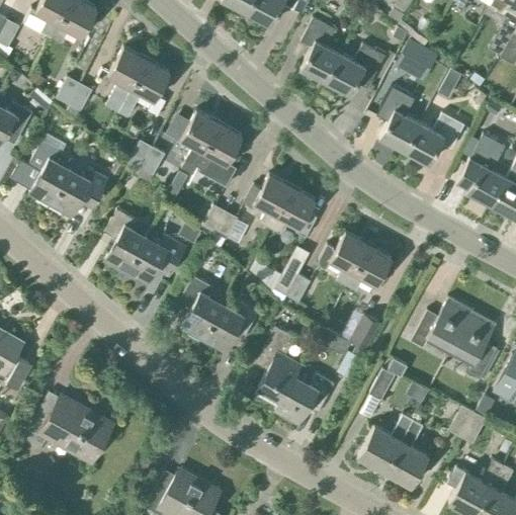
[(41,32),(52,37),(72,0),(41,0),(36,10),(31,7),(23,22),(41,32)]
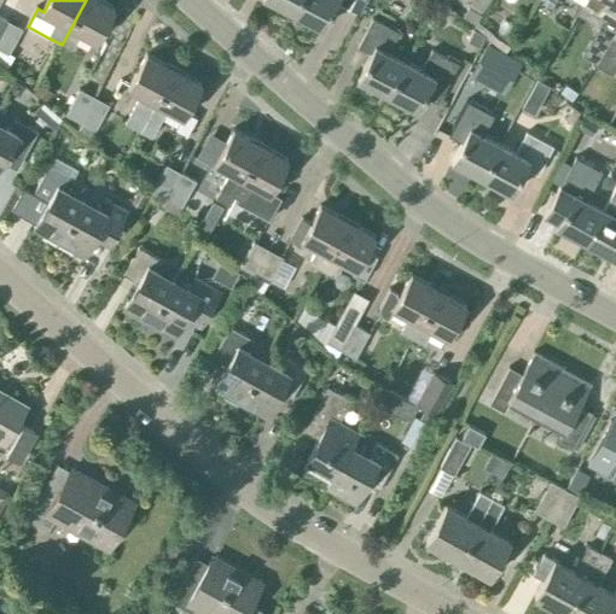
[(98,0),(86,0),(62,45),(74,52),(82,35),(98,44),(116,10),(98,0)]
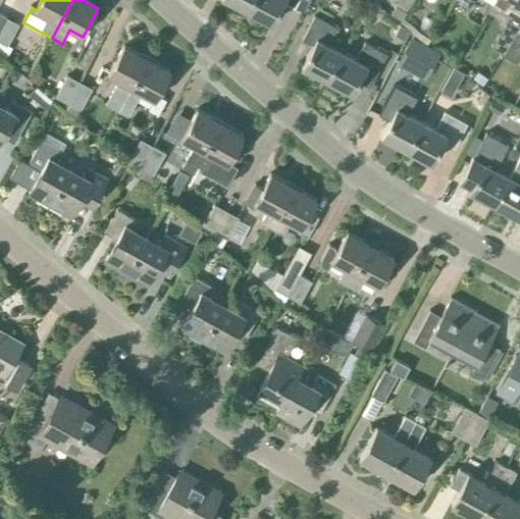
[(223,0),(248,12),(254,0),(223,0)]
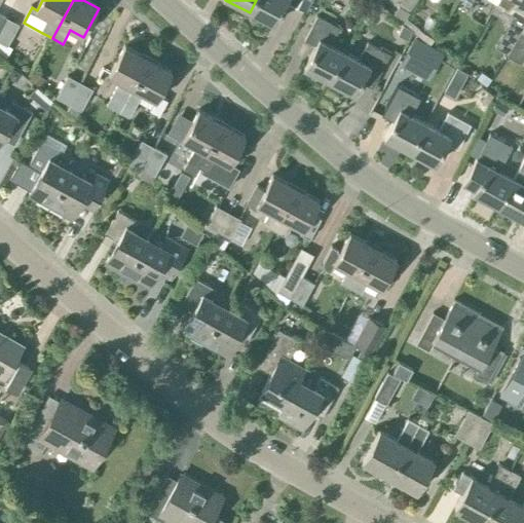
[(256,0),(250,12),(275,26),(287,4),(298,10),(303,0),(256,0)]
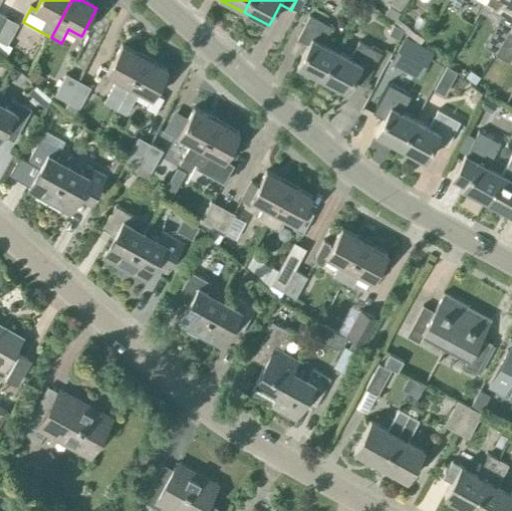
[(511,32),(511,0),(504,0),(497,12),(504,16),(499,25),(510,32),(511,32)]
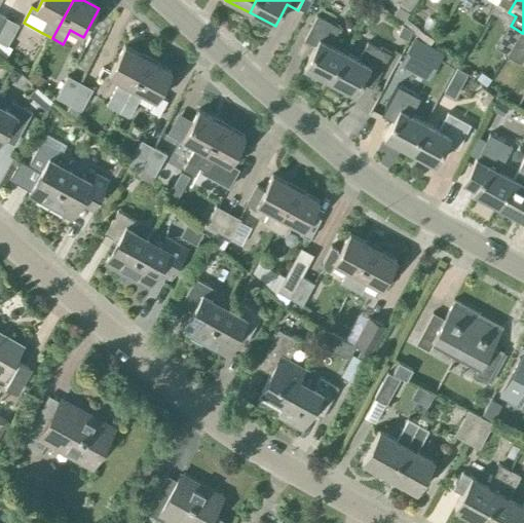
[(305,70),(331,83),(346,53),(332,46),(341,30),(319,17),(305,42),(317,48),(305,70)]
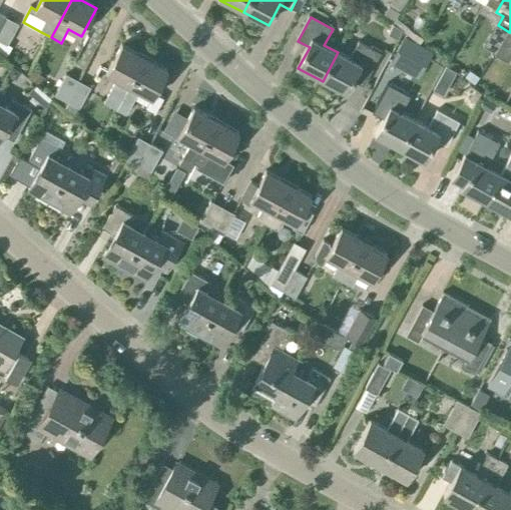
[(19,26),(7,19),(0,32),(0,43),(7,48),(19,26)]
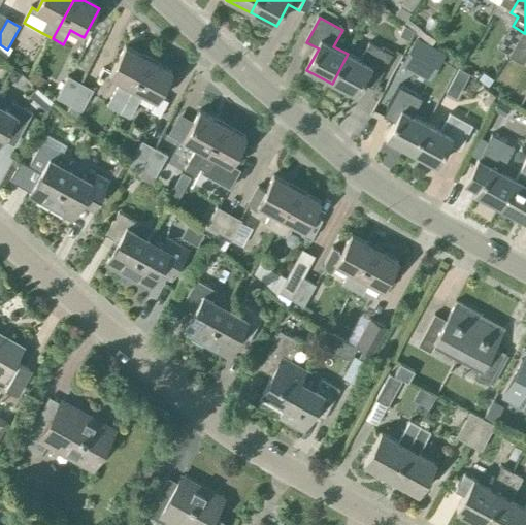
[(525,33),(524,33),(510,57),(524,66),(525,64),(525,33)]
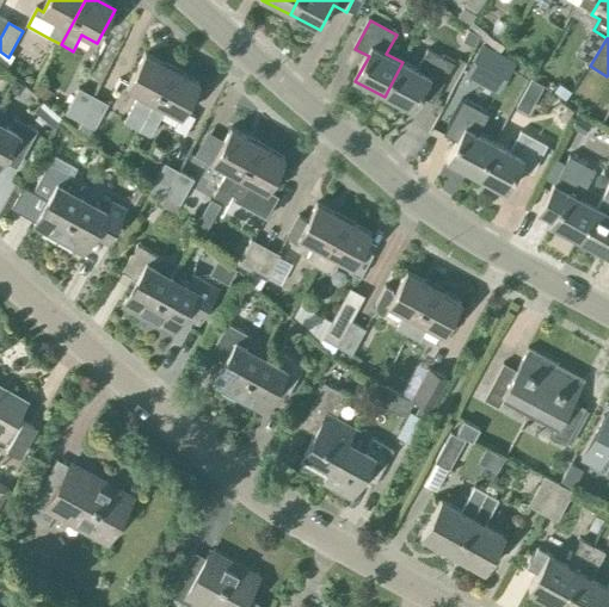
[(483,50),(471,72),(486,80),(498,59),(483,50)]
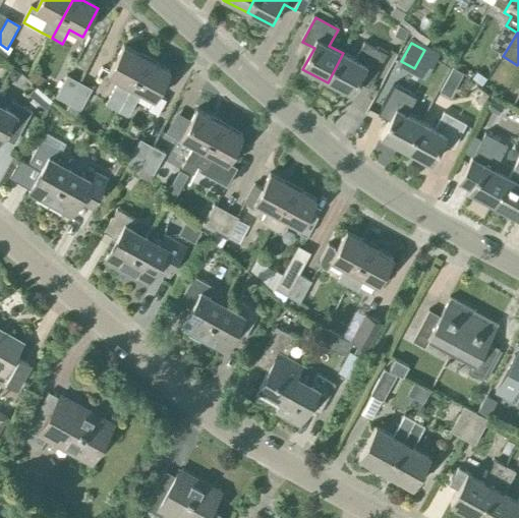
[(356,60),(343,53),(328,82),(352,96),(359,83),(370,90),(389,56),(365,44),(356,60)]
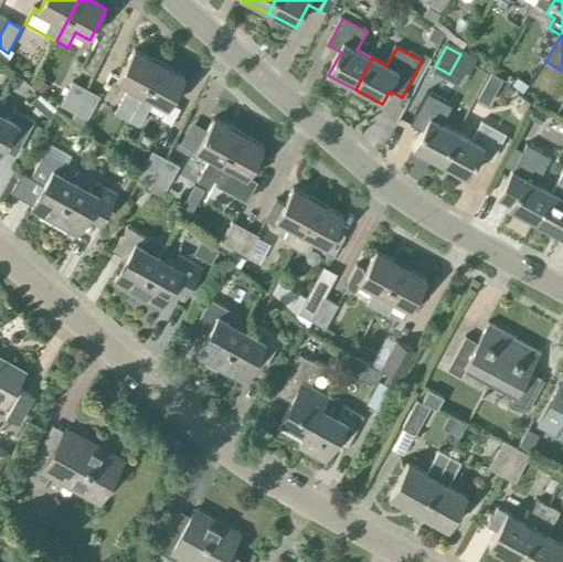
[(129,123),(160,65),(136,51),(118,83),(129,88),(115,115),(129,123)]
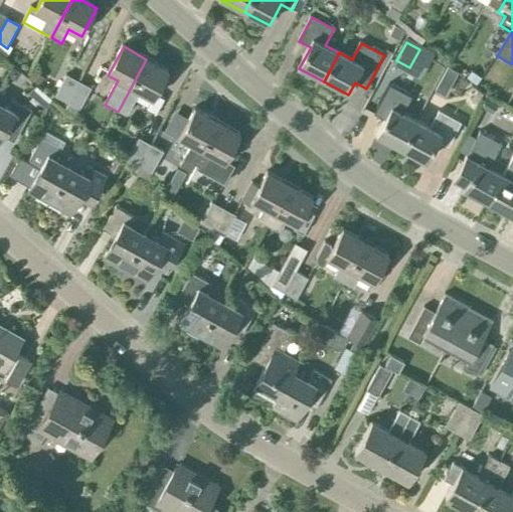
[(146,59),(118,112),(128,117),(141,93),(154,100),(169,71),(146,59)]
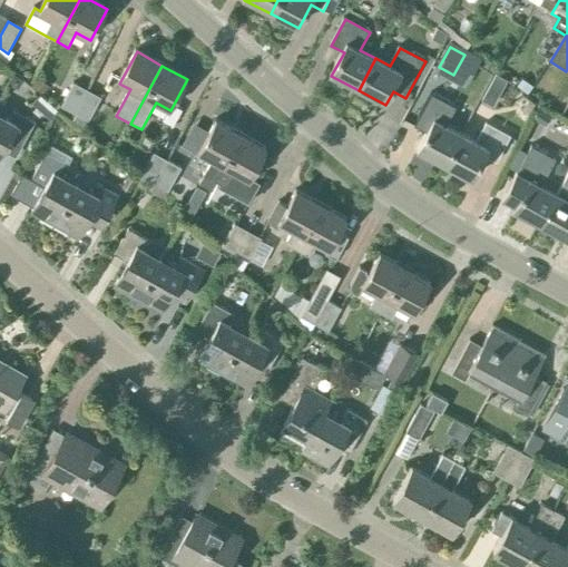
[(61,108),(76,116),(88,91),(75,85),(61,108)]
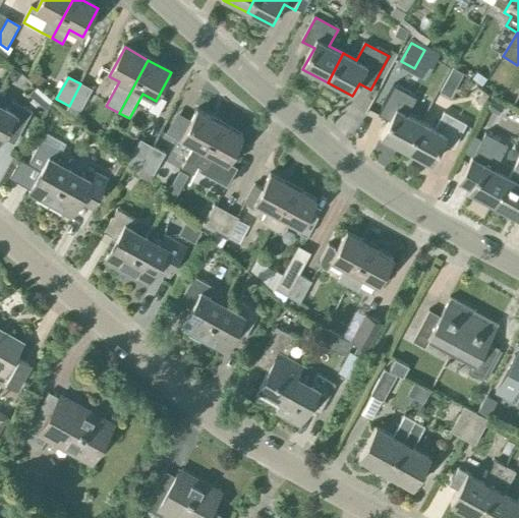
[(94,90),(80,83),(69,106),(81,112),(94,90)]
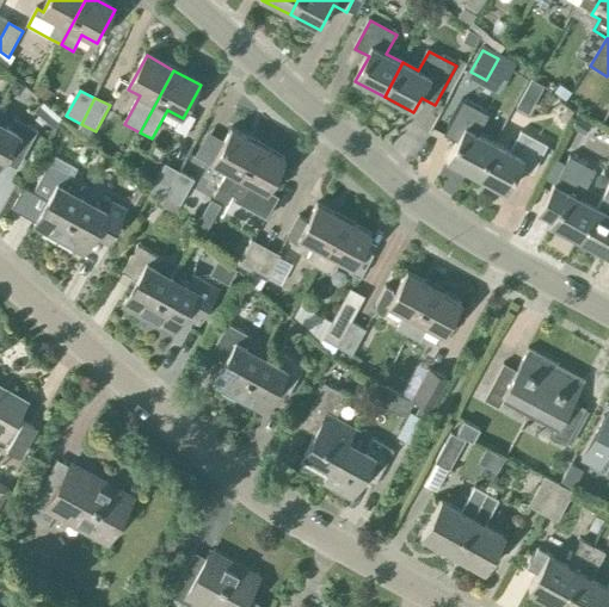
[(448,162),(478,178),(496,143),(480,135),(490,116),(463,101),(449,130),(462,136),(448,162)]
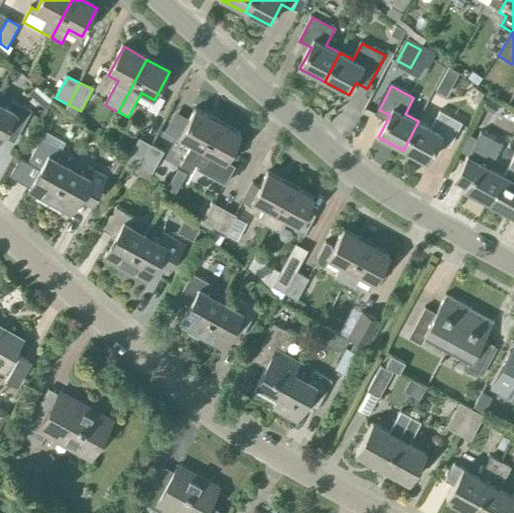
[(9,110),(0,105),(0,142),(8,129),(20,136),(33,112),(13,101),(9,110)]
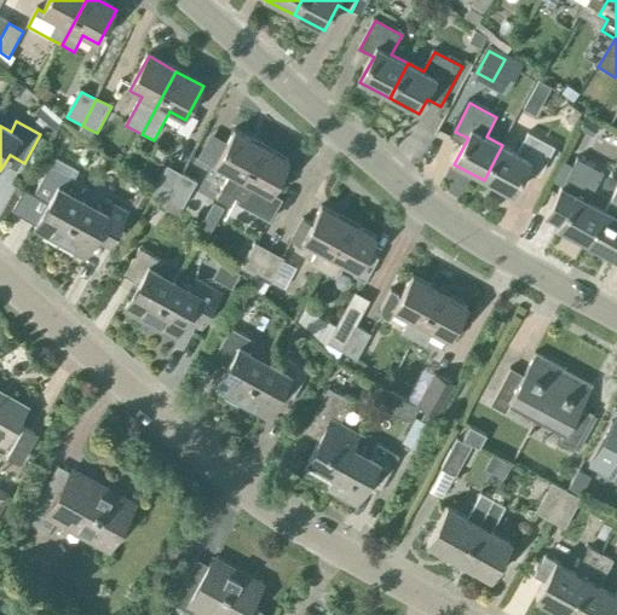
[(235,199),(244,181),(263,146),(236,132),(217,166),(231,174),(217,201),(230,208),(235,201),(235,199)]
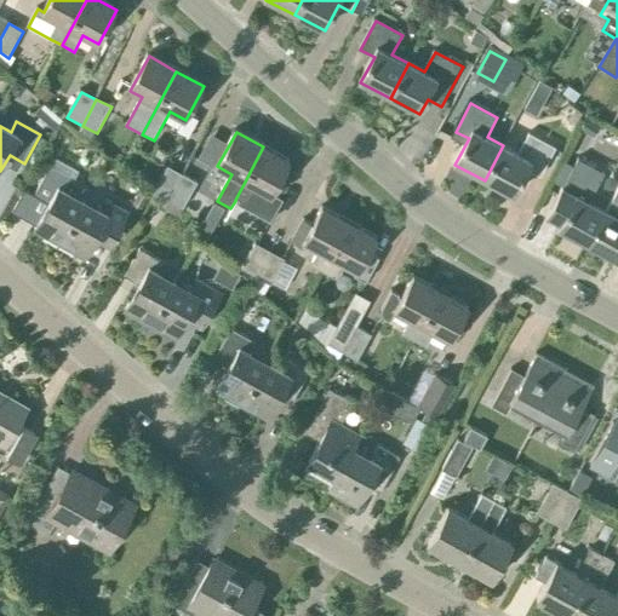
[(520,155),(503,145),(485,180),(514,196),(527,171),(542,178),(556,149),(530,136),(520,155)]
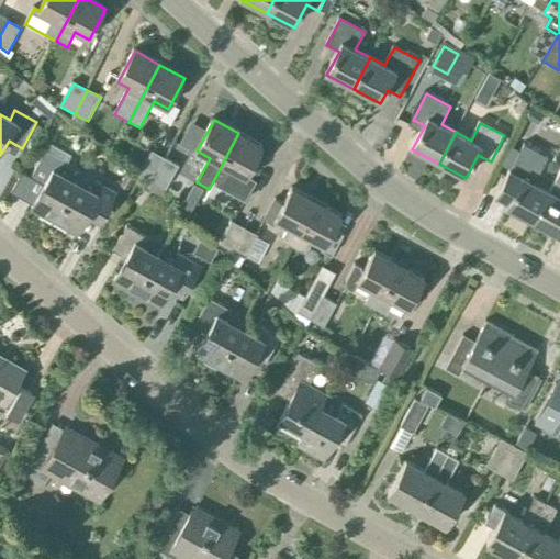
[(264,147),(238,133),(222,165),(213,181),(224,187),(233,170),(247,178),(264,147)]
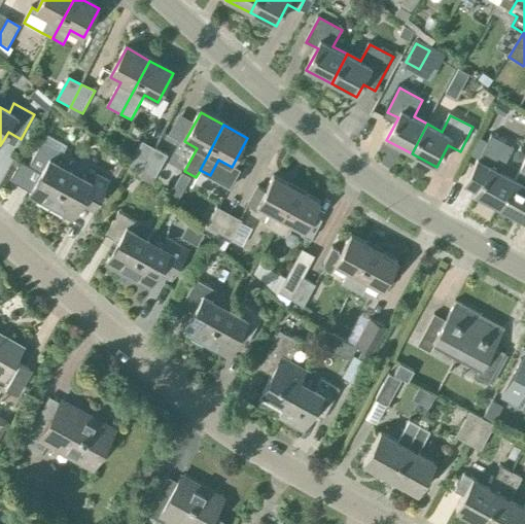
[(30,197),(51,209),(72,172),(58,164),(67,147),(47,136),(29,169),(42,175),(30,197)]
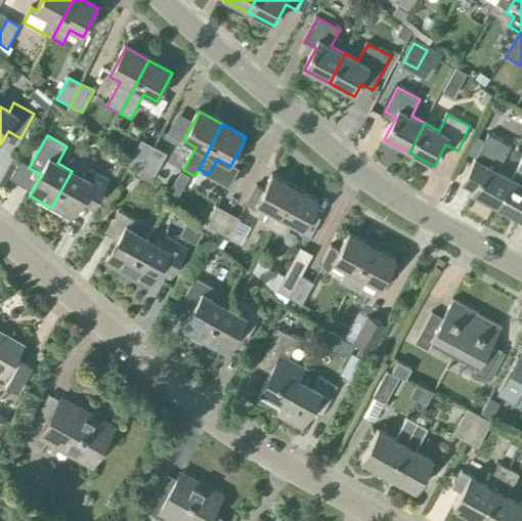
[(472,194),(497,208),(513,179),(499,171),(512,147),(489,135),(477,159),(476,159),(463,184),(474,190),(472,194)]
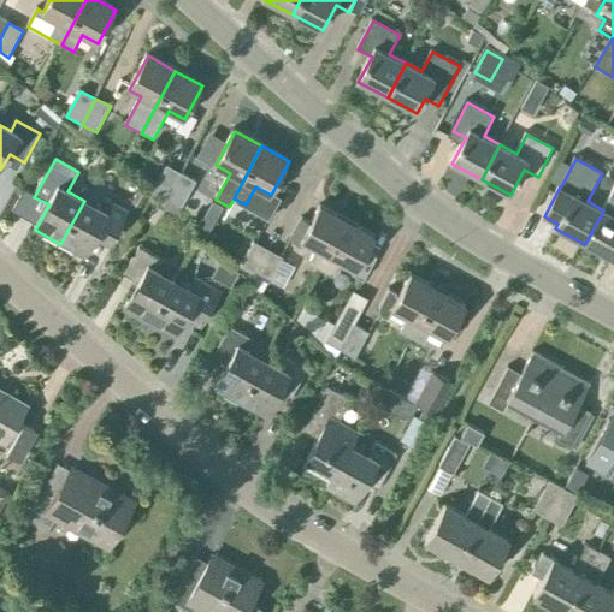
[(153,194),(167,201),(182,174),(167,167),(153,194)]
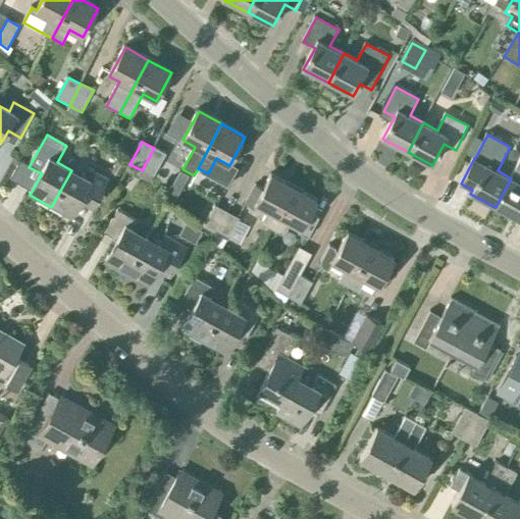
[(166,155),(154,148),(142,170),(144,171),(140,178),(151,185),(166,155)]
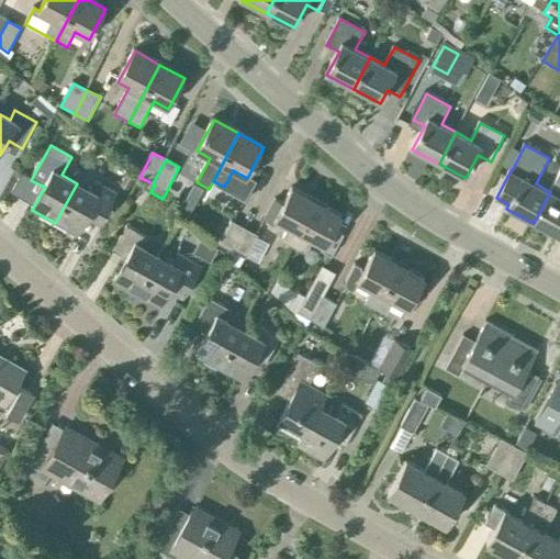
[(91,191),(77,183),(55,223),(78,235),(91,212),(102,219),(116,193),(97,182),(91,191)]
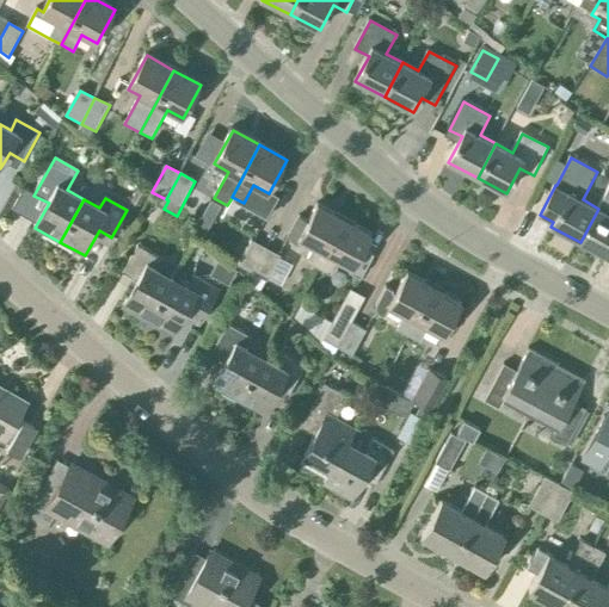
[(319,268),(345,220),(318,205),(308,223),(299,217),(288,237),(301,245),(303,241),(315,248),(308,262),(319,268)]
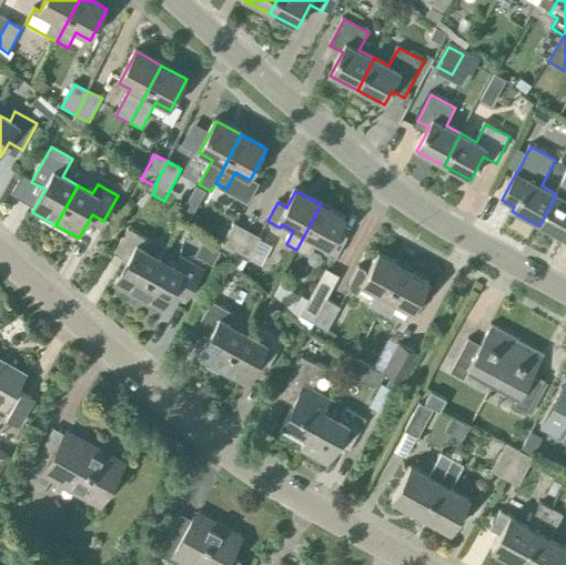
[(565,199),(556,194),(539,225),(565,239),(565,199)]
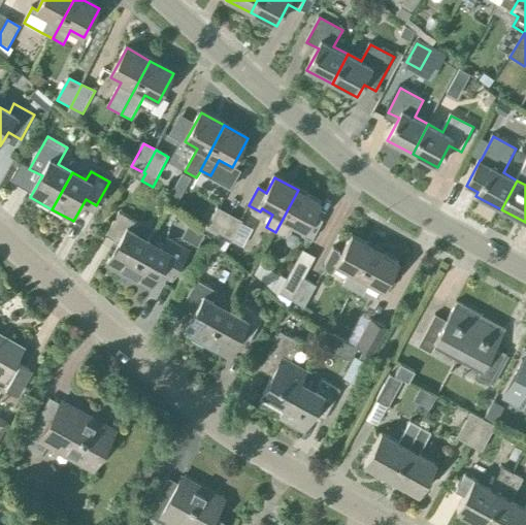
[(298,190),(275,232),(286,237),(293,225),(304,231),(302,235),(313,241),(323,221),(315,216),(321,202),(298,190)]
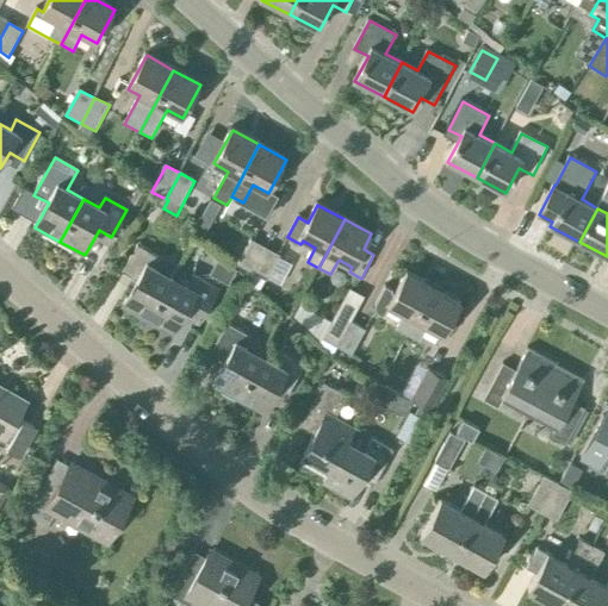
[(237,266),(252,274),(266,248),(252,241),(237,266)]
